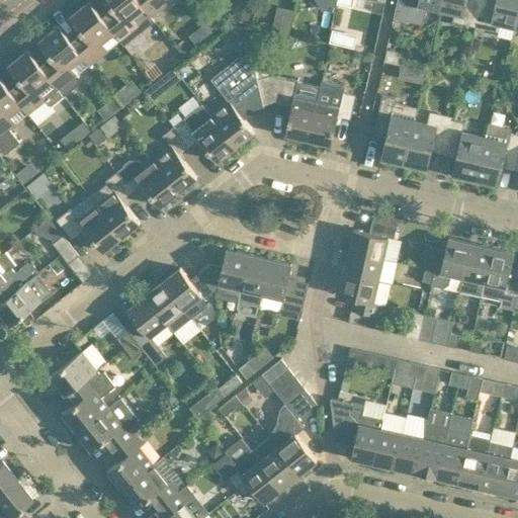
[(78,26),(68,35),(90,64),(108,49),(120,39),(114,31),(101,15),(98,11),(90,0),(70,16),(78,26)]
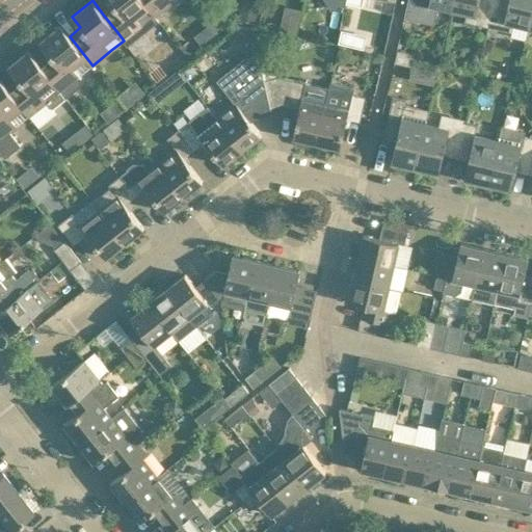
[(110,0),(112,2),(101,11),(104,16),(117,32),(124,41),(131,34),(135,40),(159,21),(155,16),(156,16),(143,0),(110,0)]
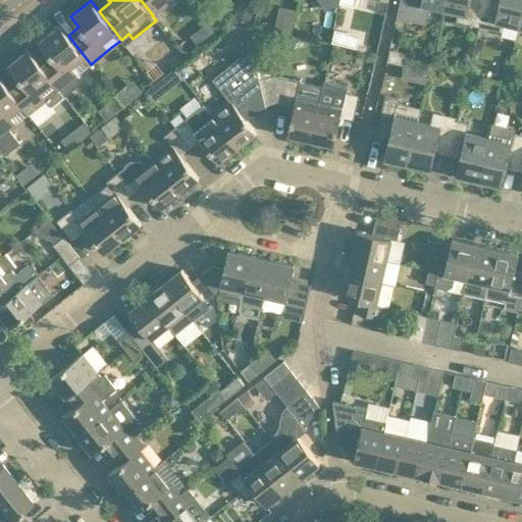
[(141,0),(153,15),(171,0),(170,0),(141,0)]
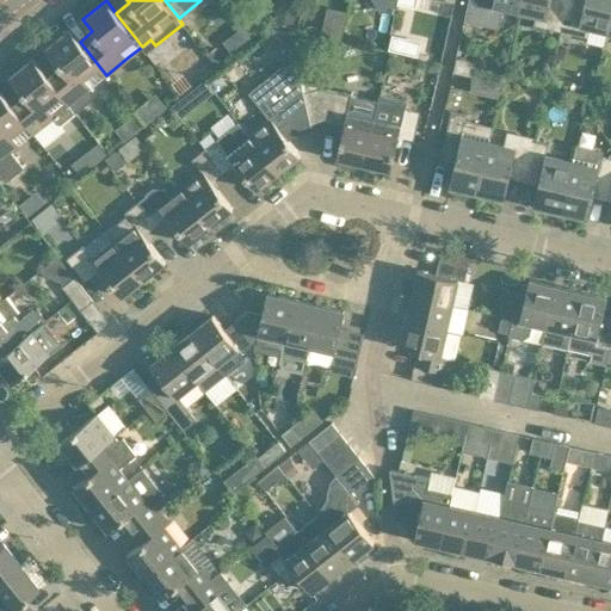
[(374,0),(380,8),(387,10),(395,12),(397,1),(397,0),(374,0)]
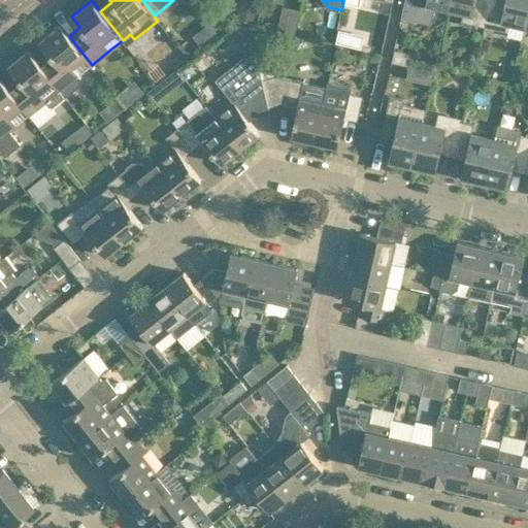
[(404,0),(401,17),(427,23),(432,19),(433,14),(435,4),(450,7),(451,0),(404,0)]
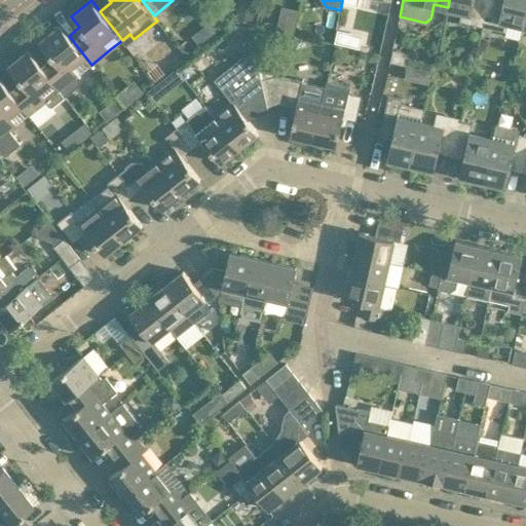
[(459,21),(483,26),(488,0),(449,0),(448,7),(461,10),(459,21)]
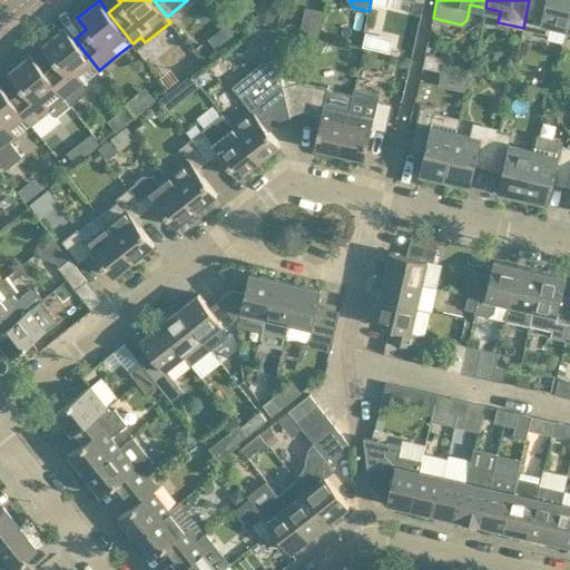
[(551,22),(566,26),(569,6),(569,0),(529,0),(523,28),(549,33),(551,22)]
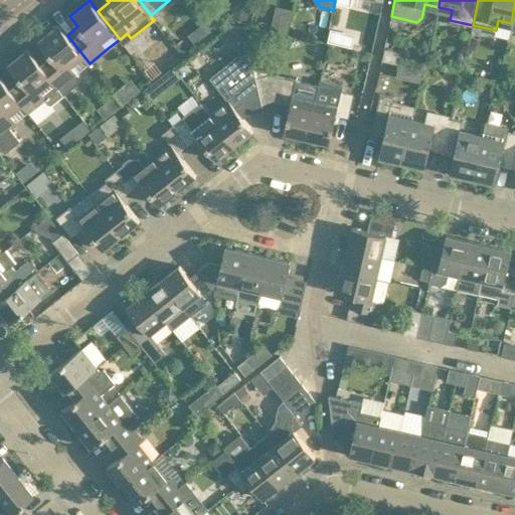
[(234,7),(231,18),(246,22),(249,10),(234,7)]
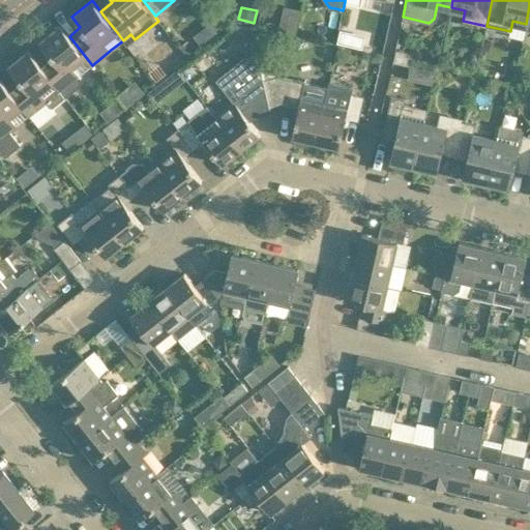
[(281,22),(278,30),(296,34),(298,26),(281,22)]
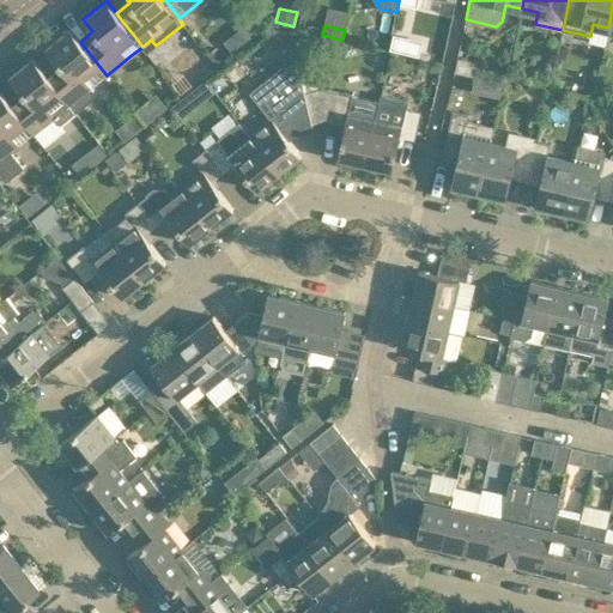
[(274,28),(271,30),(281,46),(275,50),(283,60),(292,53),(287,30),(274,28)]
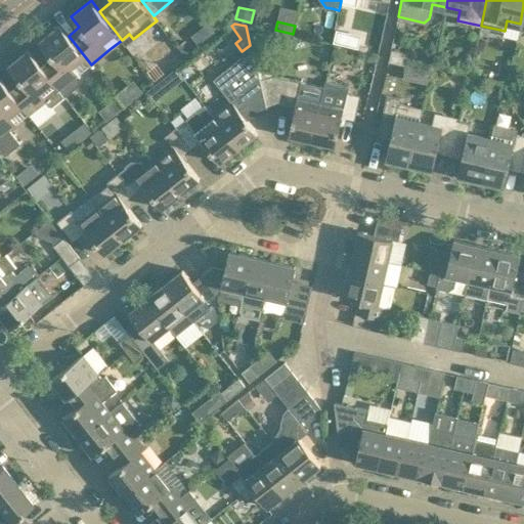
[(48,51),(37,60),(64,95),(79,84),(80,76),(79,74),(91,64),(69,36),(59,25),(40,41),(48,51)]
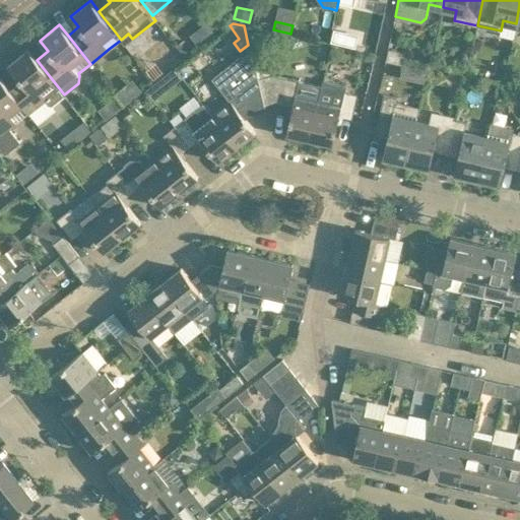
[(334,28),(331,42),(339,44),(342,30),(334,28)]
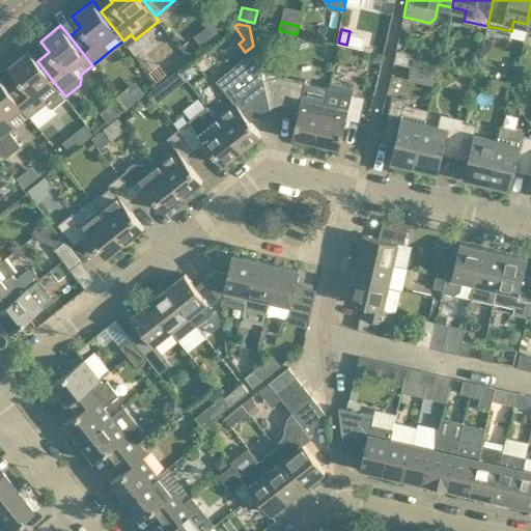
[(191,43),(182,49),(189,58),(197,51),(191,43)]
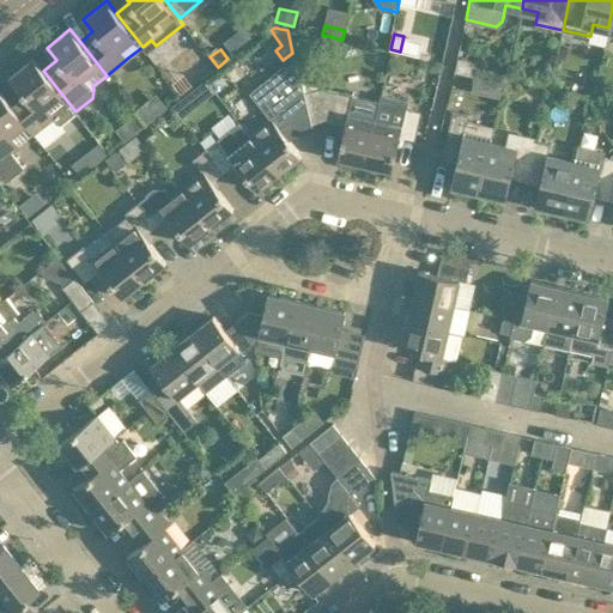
[(206,55),(189,67),(199,80),(216,67),(206,55)]
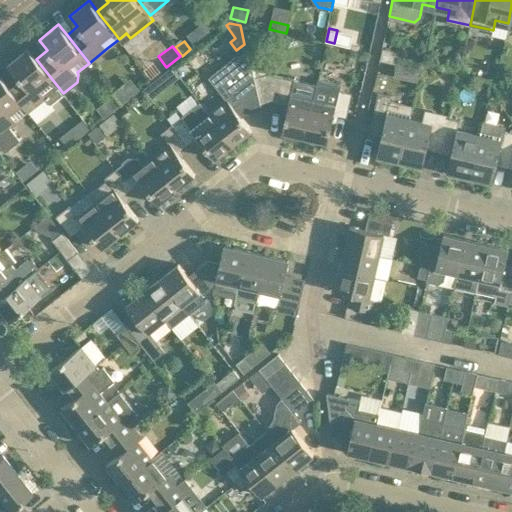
[(380,59),(396,63),(399,51),(383,47),(380,59)]
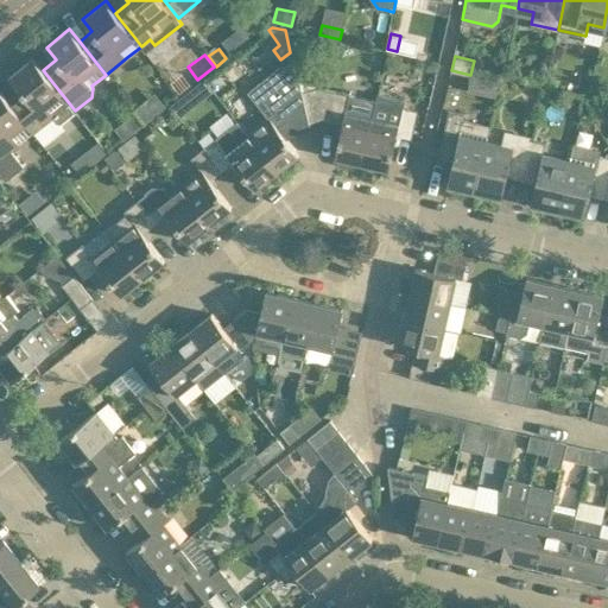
[(20,88),(7,99),(26,124),(33,132),(54,116),(59,122),(75,111),(43,70),(33,57),(10,76),(20,88)]
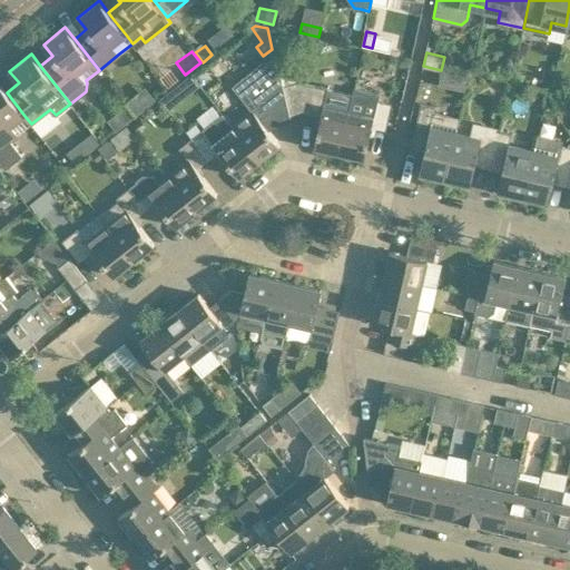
[(252,109),(232,125),(259,159),(281,144),(261,119),(269,111),(287,107),(290,116),(291,116),(291,115),(283,85),(277,58),(263,61),(233,86),(252,109)]
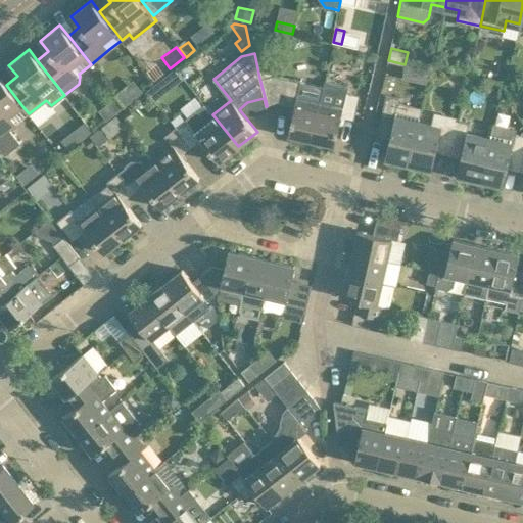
[(273,75),(260,78),(267,105),(279,102),(280,110),(293,113),(288,134),(291,135),(290,138),(293,141),(302,143),(306,141),(307,138),(312,139),(324,86),(273,75)]
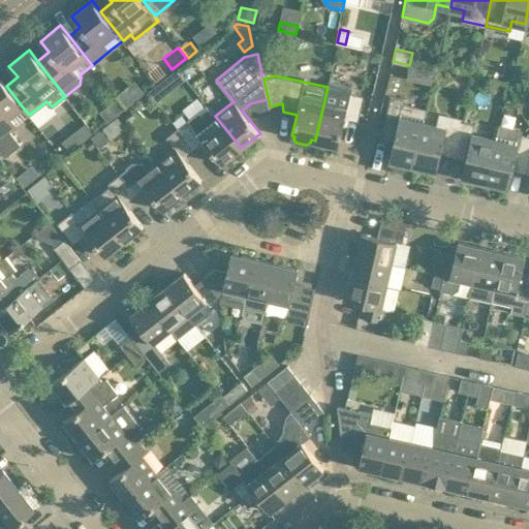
[(0,150),(5,156),(21,145),(9,130),(17,125),(10,117),(23,107),(9,90),(6,86),(0,78),(0,150)]
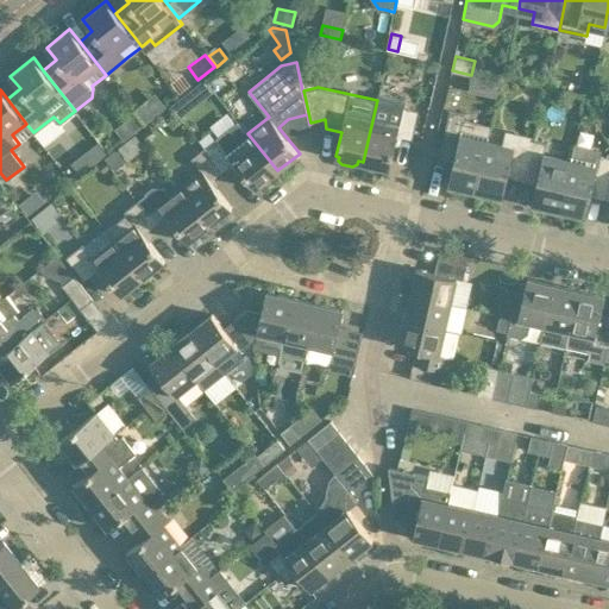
[(186,93),(171,105),(181,117),(195,105),(186,93)]
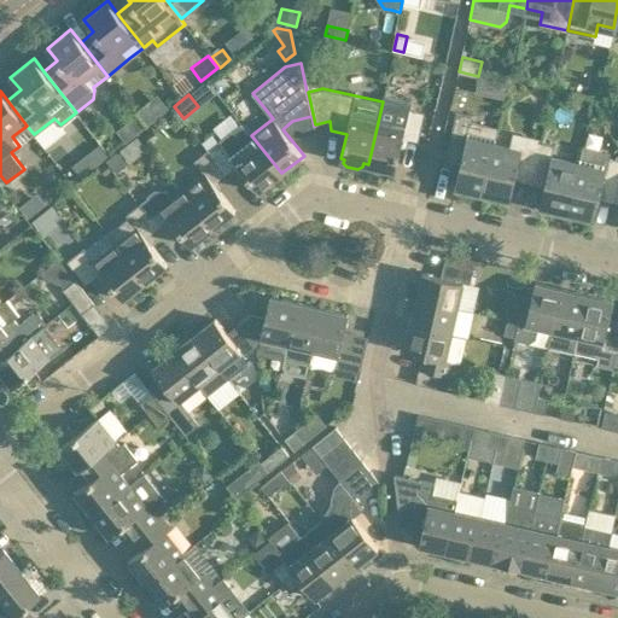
[(384,95),(383,101),(368,164),(396,172),(403,138),(419,141),(425,112),(409,109),(410,101),(384,95)]
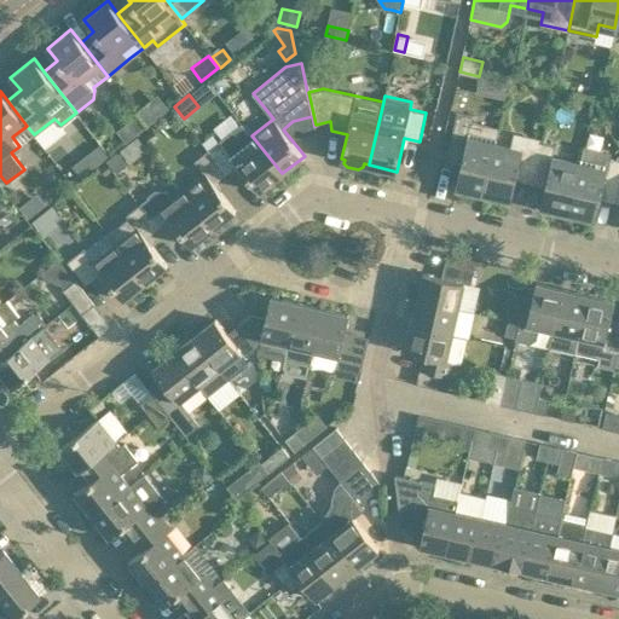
[(457,185),(484,191),(495,144),(498,127),(472,121),(473,115),(457,111),(445,162),(461,166),(457,185)]
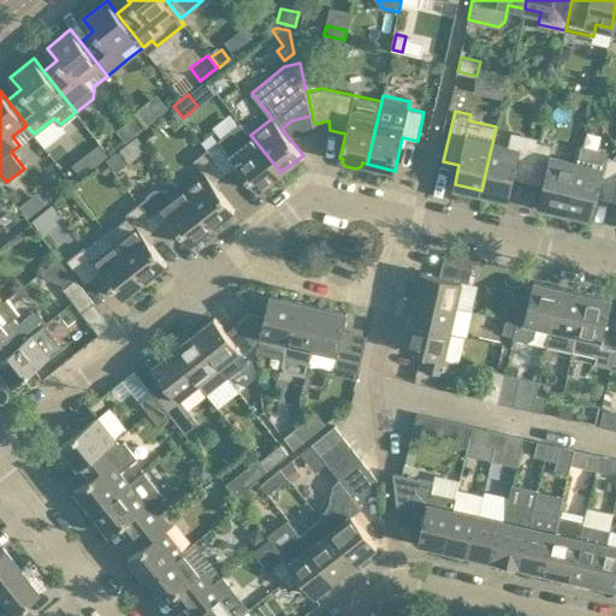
[(136,114),(128,120),(137,132),(144,126),(136,114)]
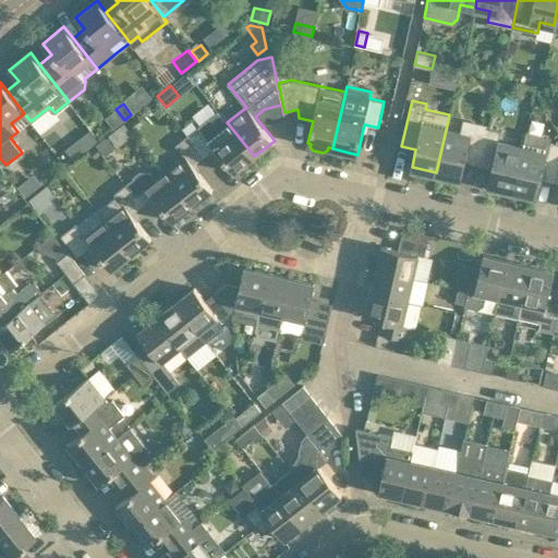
[(218,110),(187,135),(204,157),(215,148),(234,172),(254,156),(227,122),(218,110)]
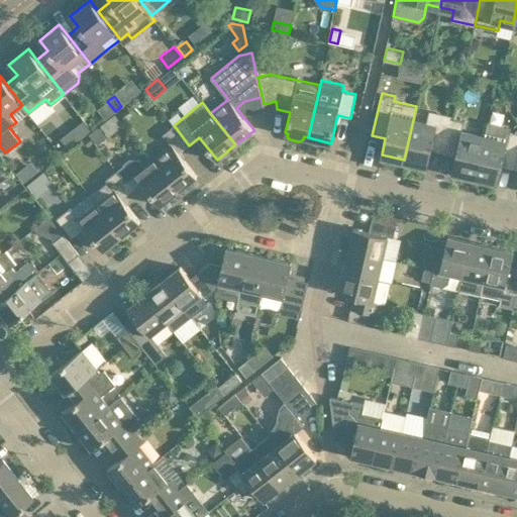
[(431,148),(443,151),(451,117),(452,114),(430,109),(427,123),(413,120),(404,160),(427,166),(431,148)]
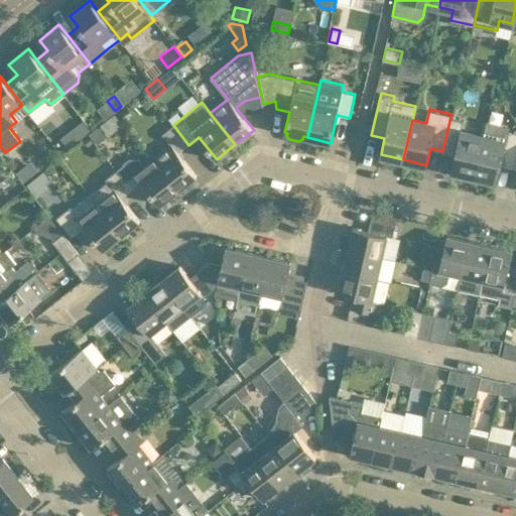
[(452,170),(475,175),(484,136),(461,131),(463,120),(450,117),(442,151),(456,154),(452,170)]
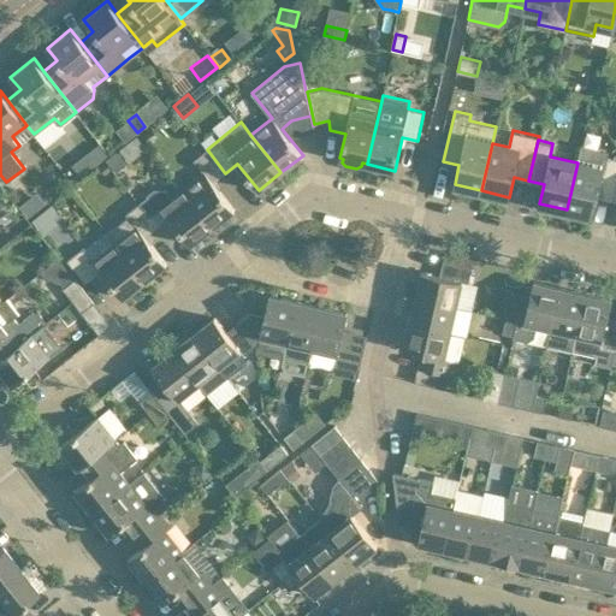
[(99,143),(83,157),(93,170),(106,159),(110,158),(99,143)]
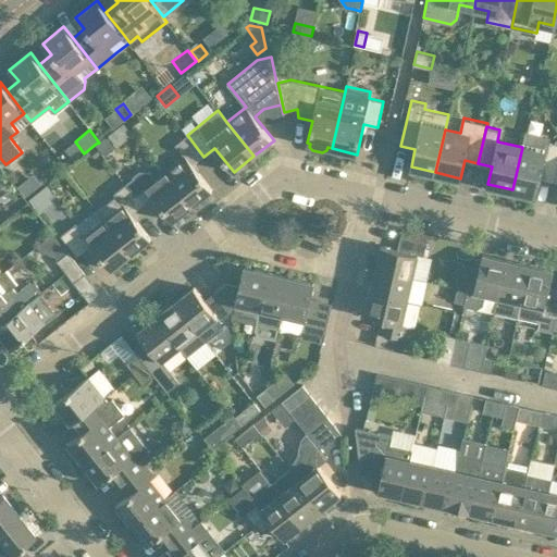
[(541,178),(554,181),(556,169),(556,143),(548,141),(549,136),(525,131),(522,147),(512,189),(536,196),(541,178)]
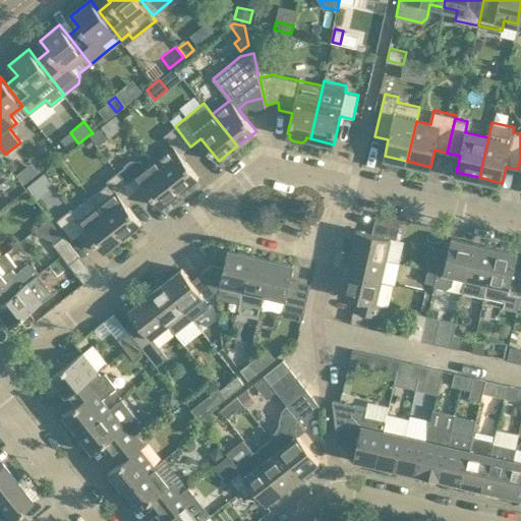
[(93,133),(90,134),(98,146),(105,140),(105,132),(101,126),(93,133)]
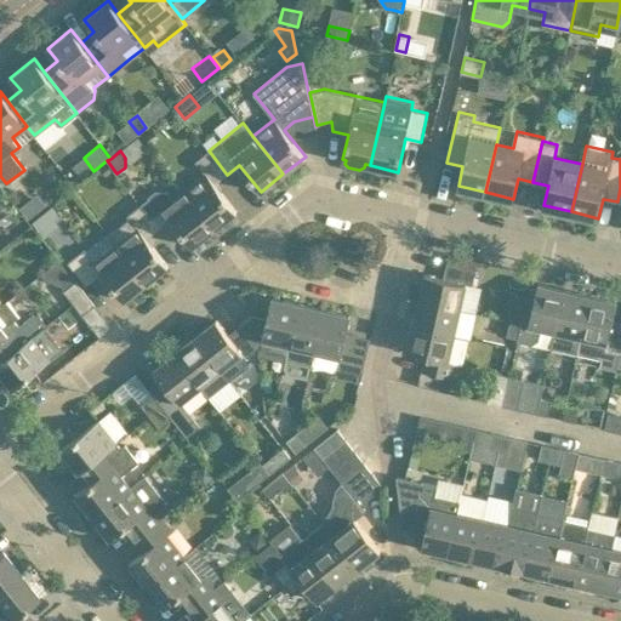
[(205,174),(184,191),(215,228),(237,211),(215,183),(227,175),(209,151),(195,160),(205,174)]
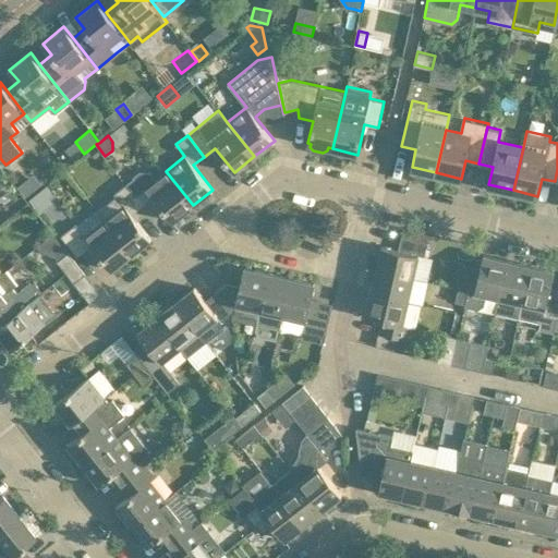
[(141,172),(125,183),(143,205),(154,196),(172,221),(193,205),(166,171),(156,179),(152,173),(141,172)]
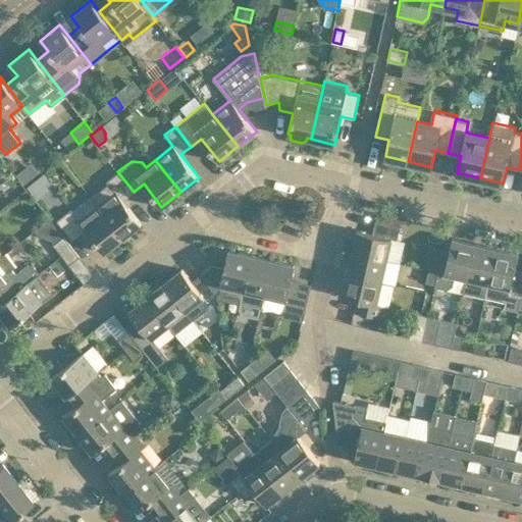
[(27,166),(16,174),(24,184),(34,176),(27,166)]
